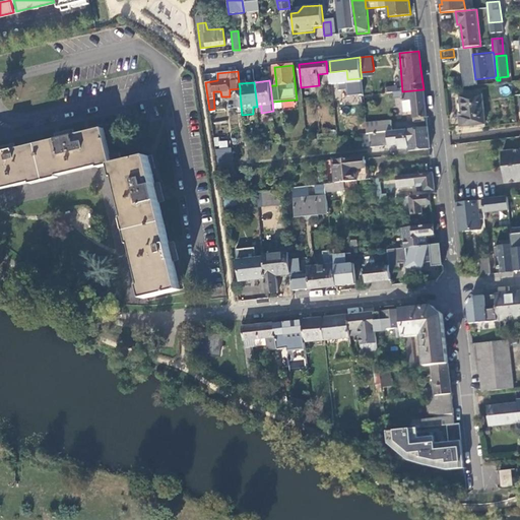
[(332,89),(334,108),(341,107),(339,88),(332,89)]
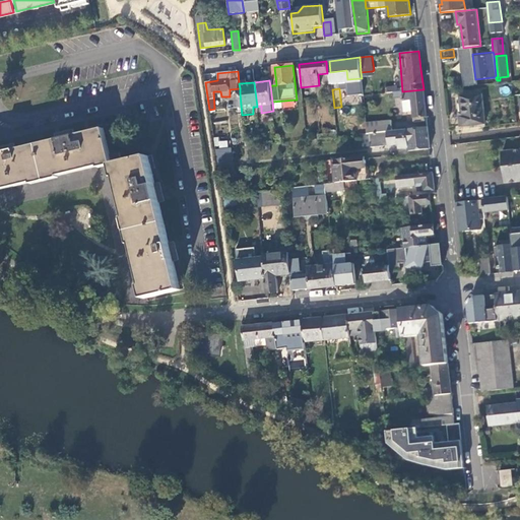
[(424,117),(427,117),(425,98),(424,89),(402,91),(394,92),(394,96),(402,96),(404,112),(413,111),(414,122),(425,121),(424,117)]
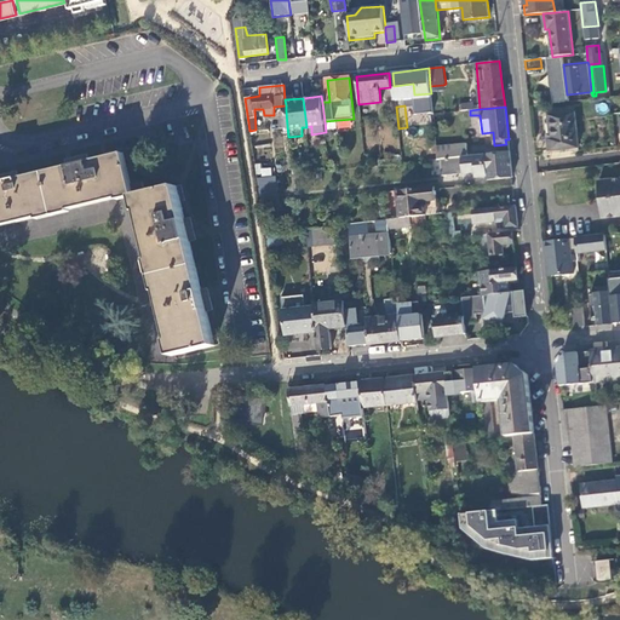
[(549,139),(551,151),(579,148),(575,112),(550,114),(552,138),(549,139)]
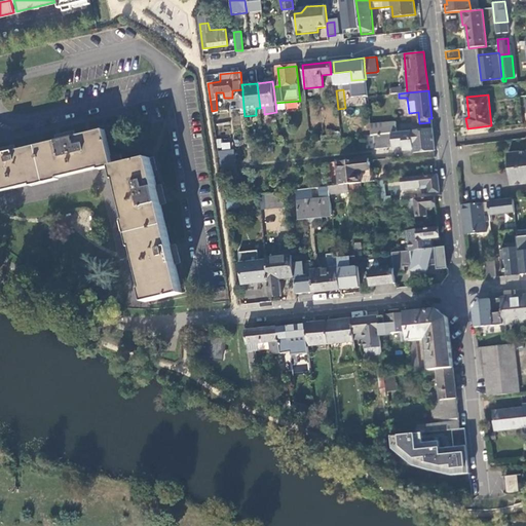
[(396,122),(370,125),(371,136),(373,135),(397,133),(396,122)]
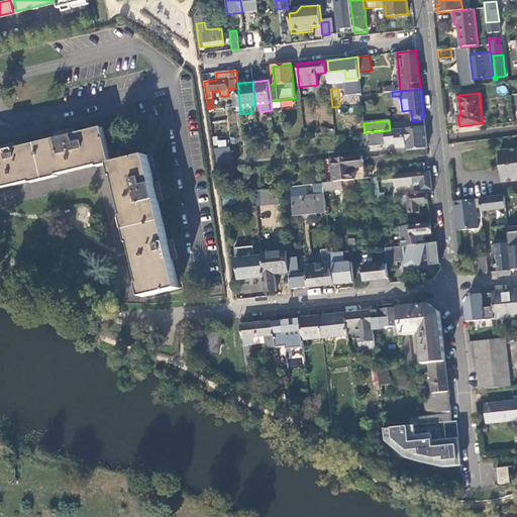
[(396,141),(397,148),(406,147),(406,150),(427,147),(426,133),(425,126),(390,130),(367,132),(369,147),(390,145),(390,142),(396,141)]
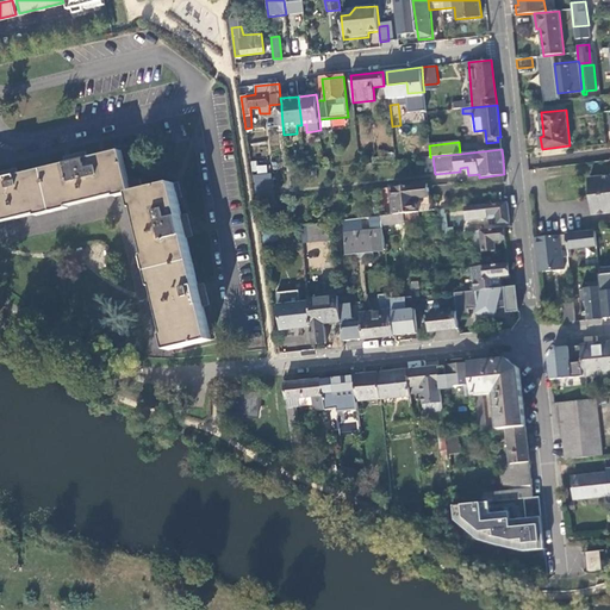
[(163,336),(167,352),(216,340),(211,323),(207,324),(203,305),(209,304),(206,294),(204,284),(198,286),(185,237),(192,235),(188,225),(186,216),(180,217),(172,184),(142,191),(138,179),(128,181),(122,160),(119,151),(85,160),(83,153),(73,155),(63,157),(64,165),(16,176),(14,169),(4,172),(0,173),(0,222),(36,213),(36,217),(68,209),(67,206),(113,195),(114,198),(130,194),(134,209),(136,209),(148,256),(144,257),(153,290),(155,288),(167,335),(163,336)]
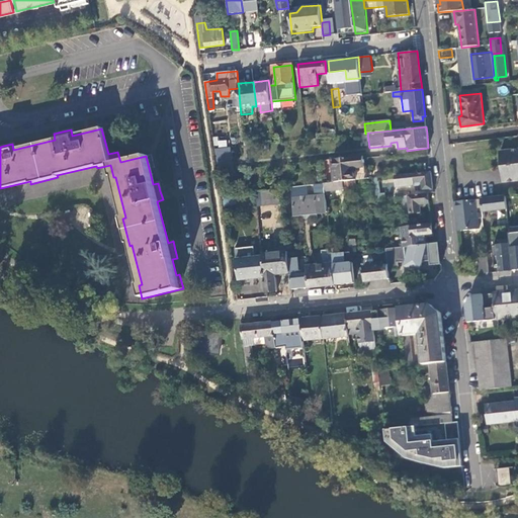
[(220,159),(219,149),(216,149),(219,171),(233,170),(231,158),(220,159)]
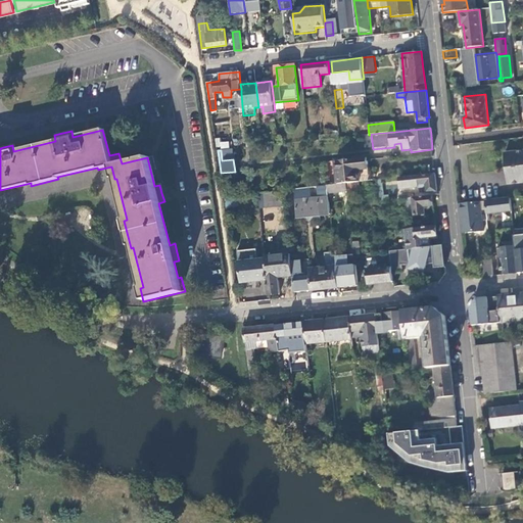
[(522,150),(505,153),(508,184),(522,181),(522,150)]
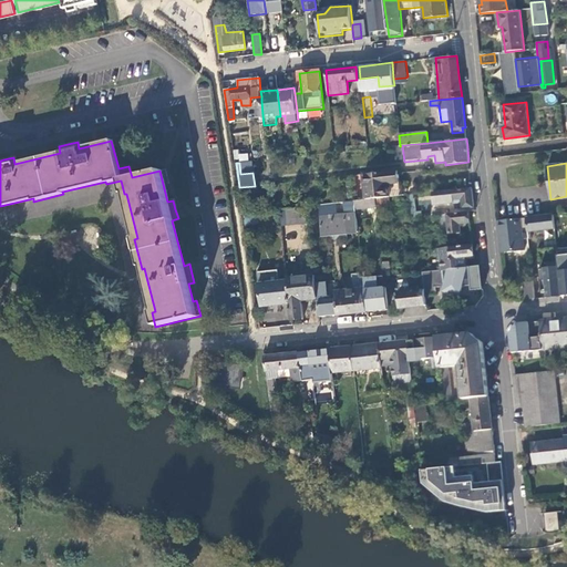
[(399,184),(397,172),(363,175),(364,199),(375,198),(384,197),(389,197),(388,185),(399,184)]
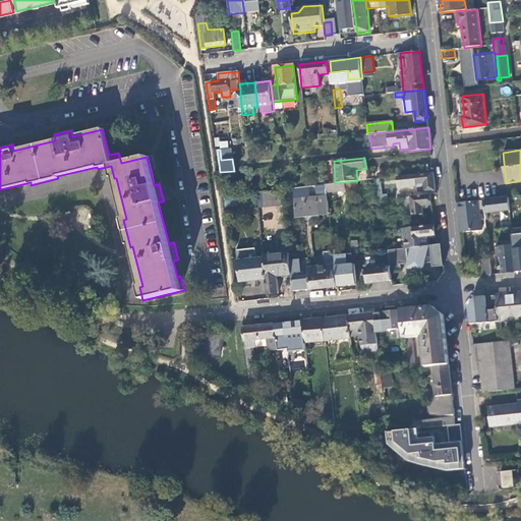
[(425,191),(436,190),(433,179),(433,173),(398,176),(400,187),(416,186),(416,187),(424,186),(425,191)]
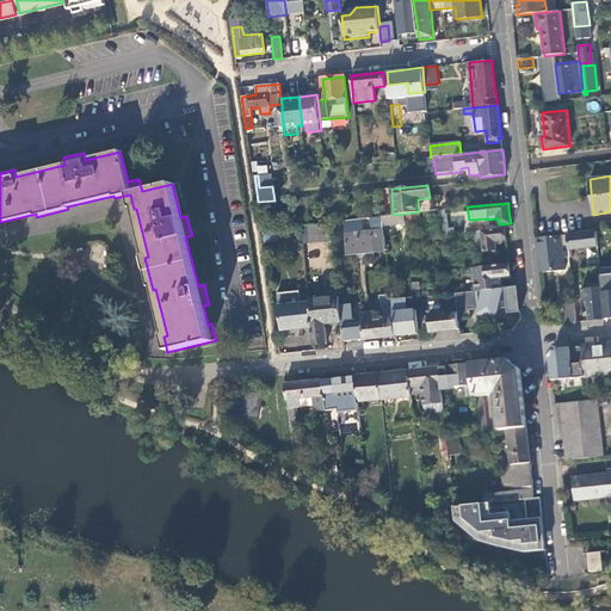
[(405,214),(393,215),(382,216),(383,226),(406,223),(406,222),(405,214)]
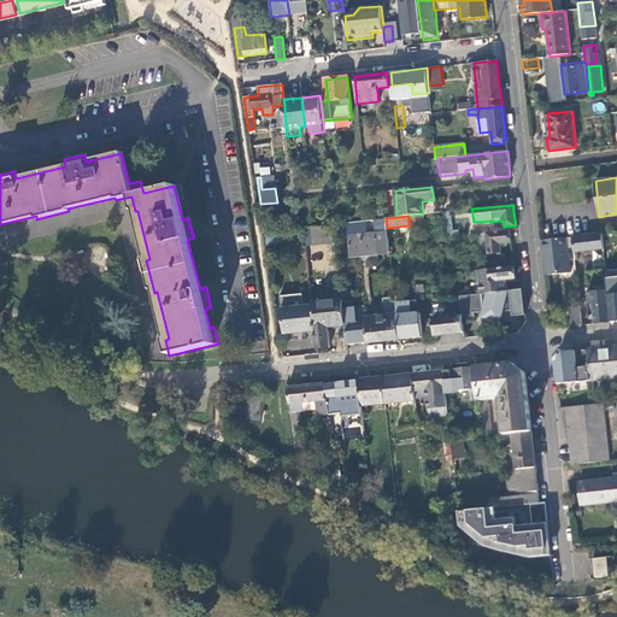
[(346,223),(350,257),(359,256),(377,253),(389,252),(387,228),(386,218),(374,219),(375,231),(365,234),(364,221),(346,223)]
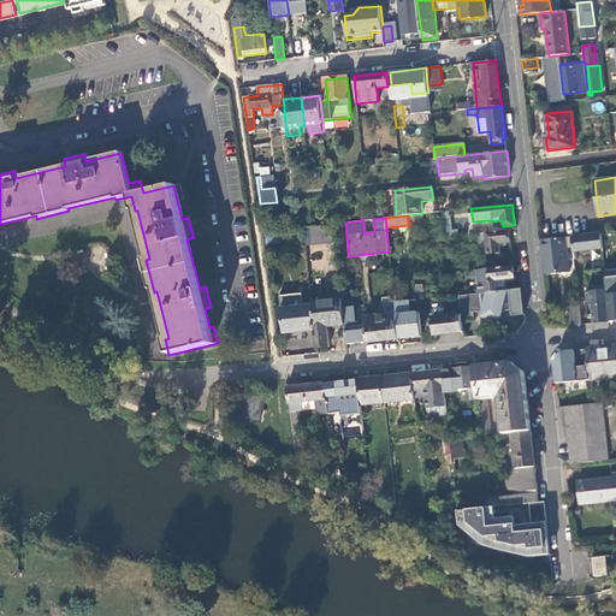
[(335,224),(304,229),(307,246),(336,242),(335,224)]
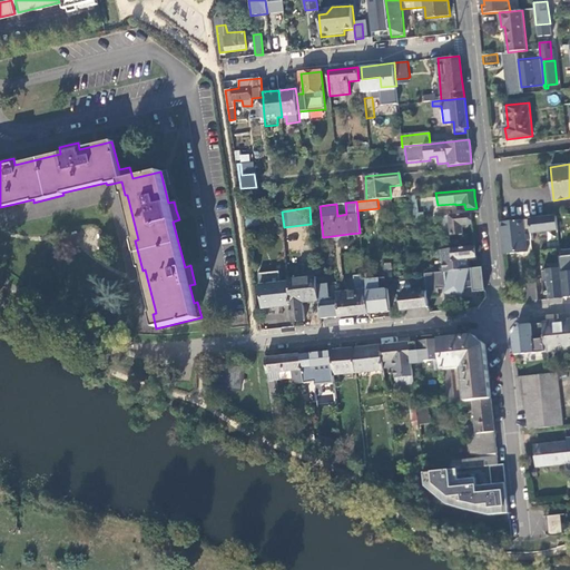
[(245,214),(246,227),(258,226),(256,213),(245,214)]
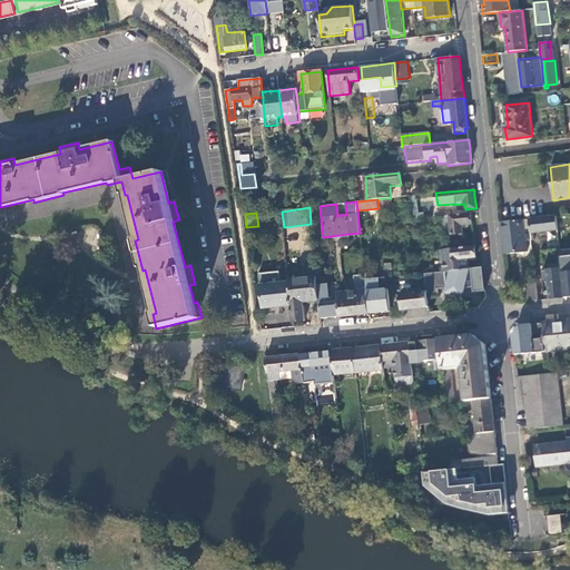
[(472,224),(471,213),(450,215),(451,232),(448,232),(448,235),(463,234),(462,225),(472,224)]
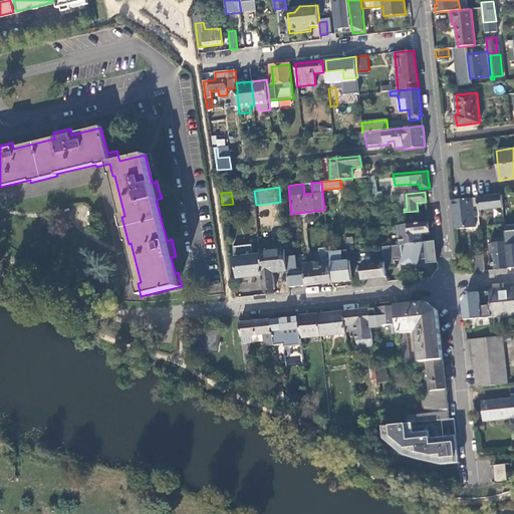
[(513,197),(513,193),(501,195),(503,207),(504,222),(513,221),(513,201),(513,198),(513,197)]
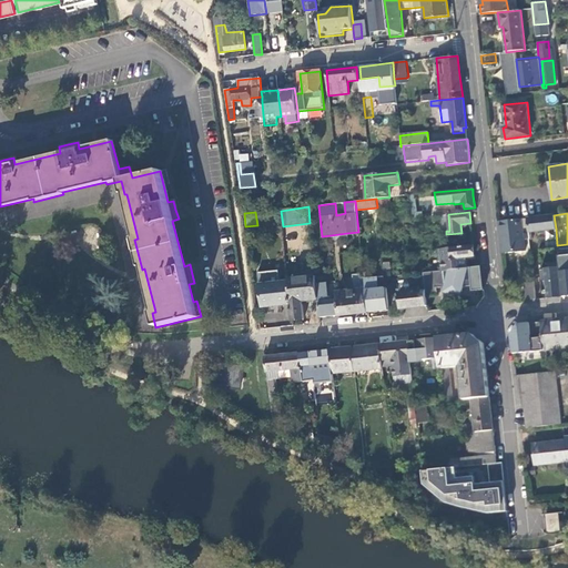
[(556,229),(554,215),(527,219),(528,232),(556,229)]
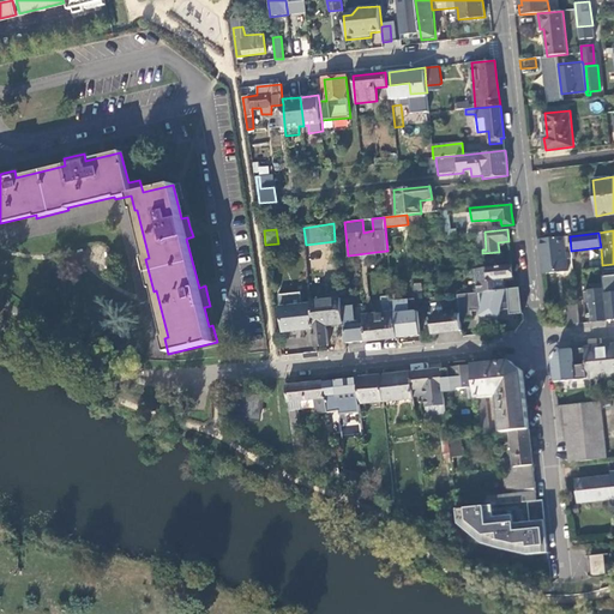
[(564,236),(539,239),(542,274),(567,271),(564,236)]
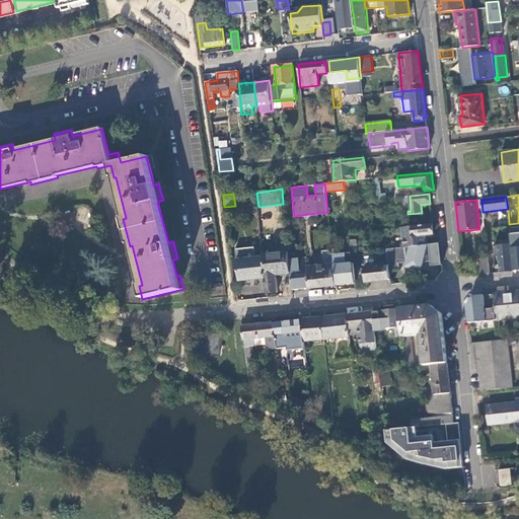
[(434,234),(433,224),(398,227),(400,236),(402,238),(402,247),(426,244),(425,235),(434,234)]
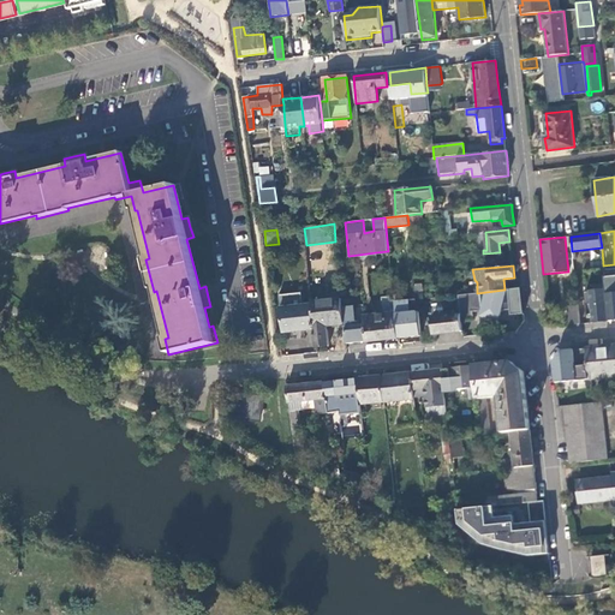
[(508,290),(511,308),(512,315),(524,314),(520,288),(508,290)]
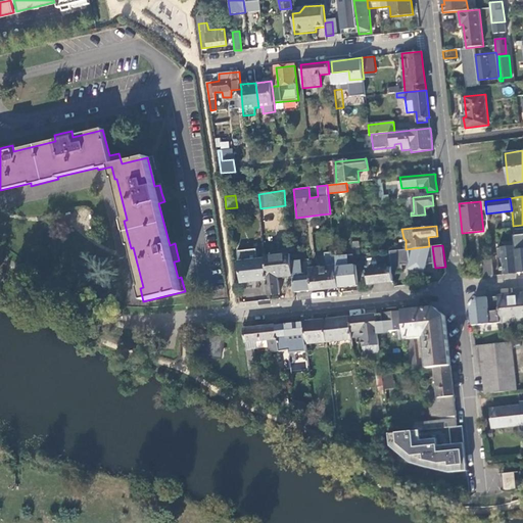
[(518,269),(516,250),(515,245),(502,247),(502,248),(498,249),(498,247),(497,247),(501,271),(501,270),(501,269),(505,268),(505,275),(511,274),(518,274),(518,269)]
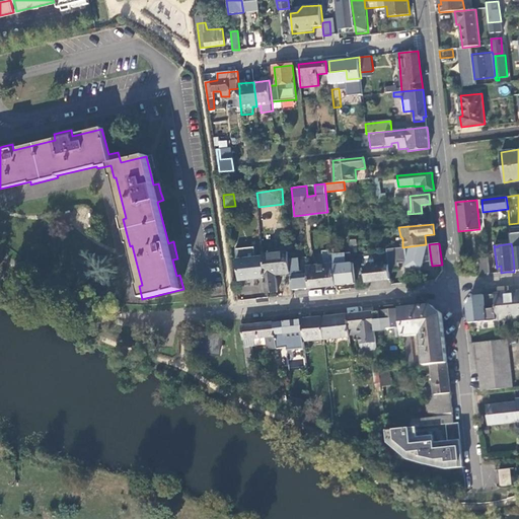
[(388,266),(389,271),(399,270),(398,263),(406,263),(405,267),(421,270),(423,261),(431,260),(429,244),(426,244),(402,247),(387,249),(388,266)]
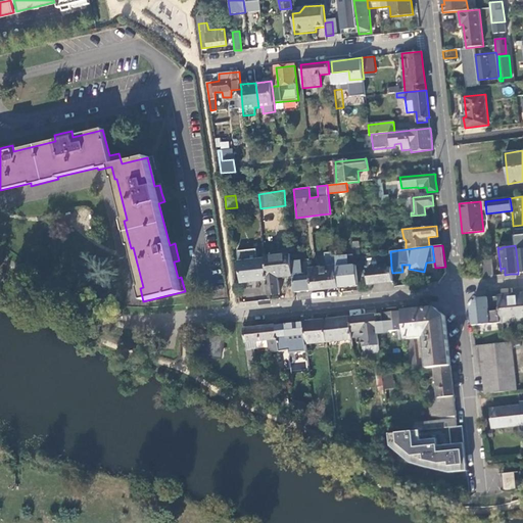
[(267,280),(269,295),(279,294),(278,277),(292,275),(290,260),(290,253),(265,256),(266,258),(267,267),(266,267),(267,280)]
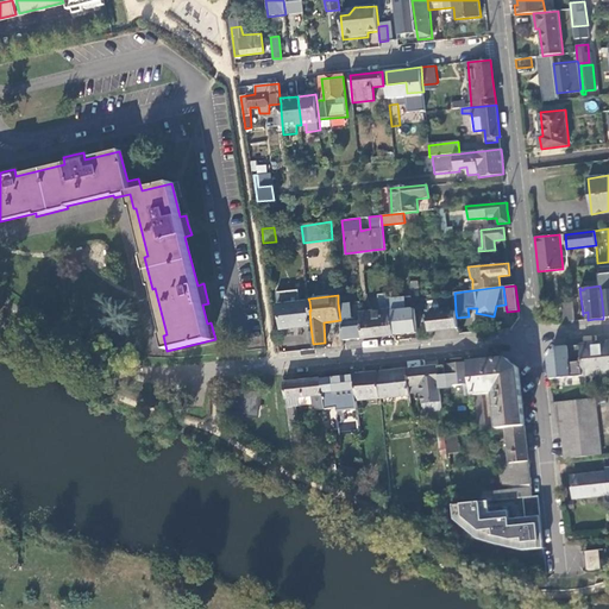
[(362,321),(364,338),(395,336),(391,311),(390,299),(390,297),(383,299),(384,311),(360,313),(362,321)]
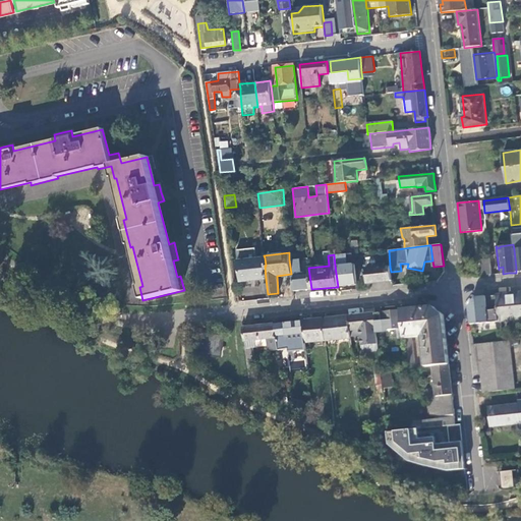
[(241,281),(266,279),(265,266),(266,266),(265,257),(239,261),(241,281)]
